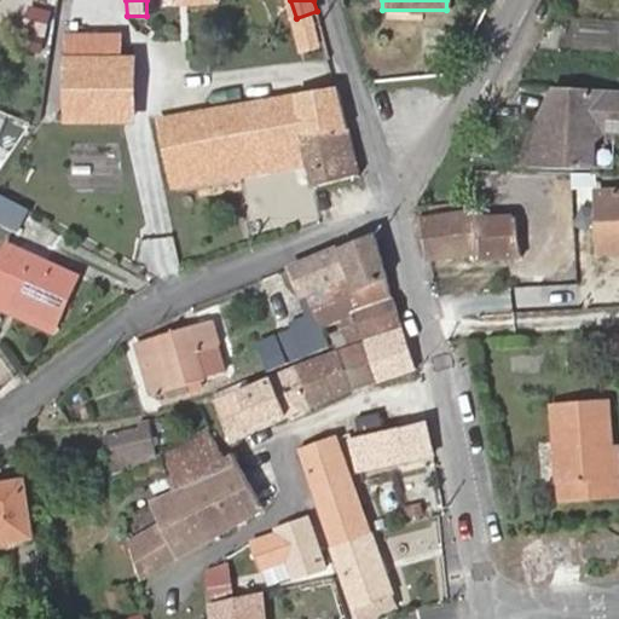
[(27,28),(53,30),(56,9),(30,5),(27,28)]
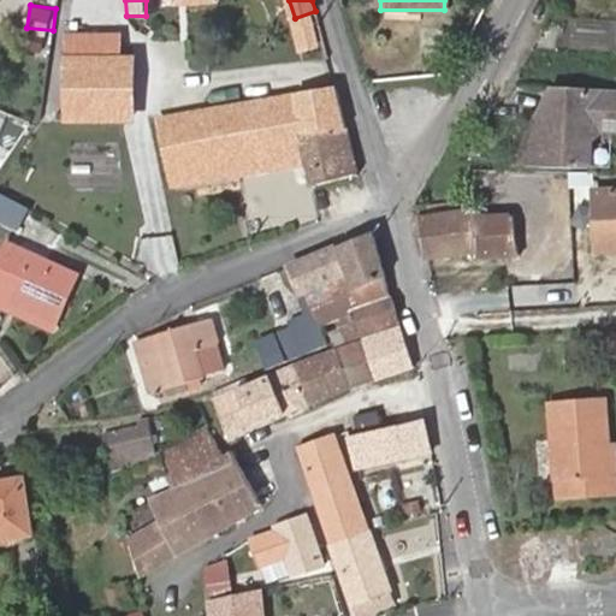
[(120,61),(120,35),(65,36),(66,61),(120,61)]
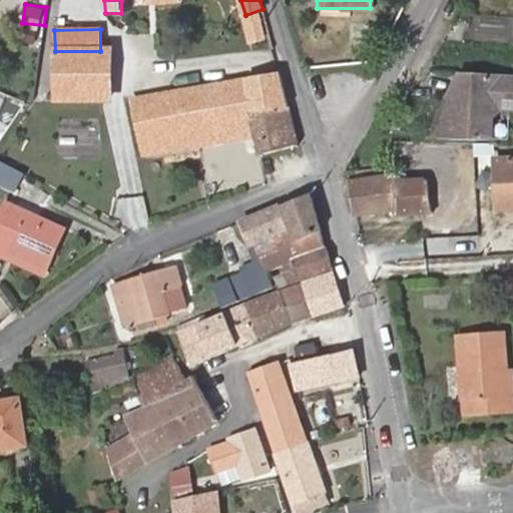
[(110,99),(111,50),(100,51),(55,51),(55,99),(110,99)]
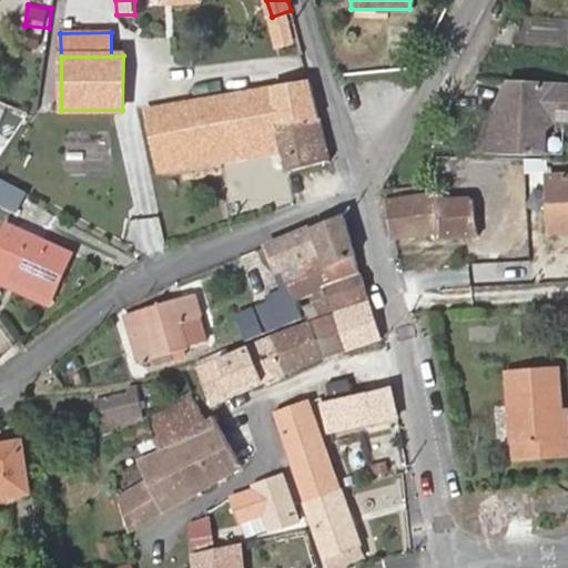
[(567,83),(514,81),(513,99),(504,98),(503,114),(495,114),(494,133),(486,133),(484,159),(545,159),(546,133),(558,122),(567,122),(567,83)]
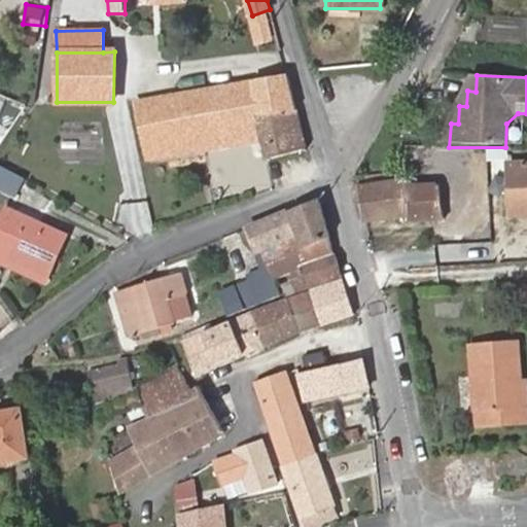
[(268,157),(305,148),(290,79),(242,88),(246,116),(258,114),(264,141),(268,157)]
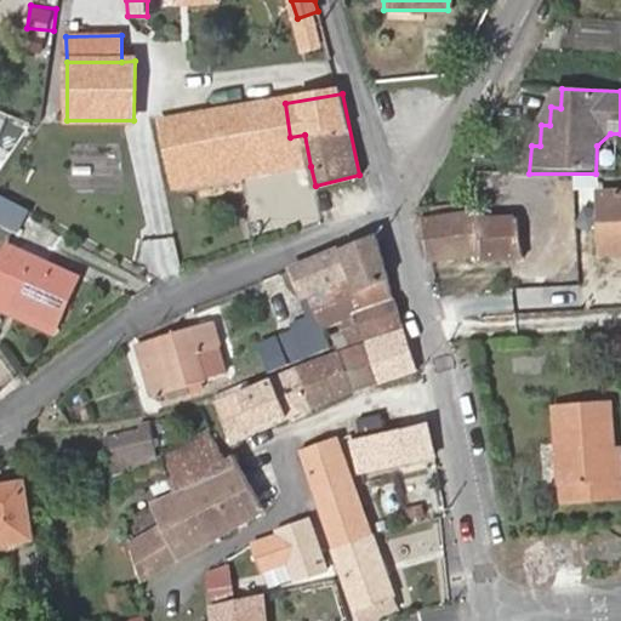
[(175,186),(311,166),(305,135),(290,137),(285,103),(285,97),(261,102),(265,131),(252,132),(245,103),(183,114),(184,120),(163,125),(175,186)]
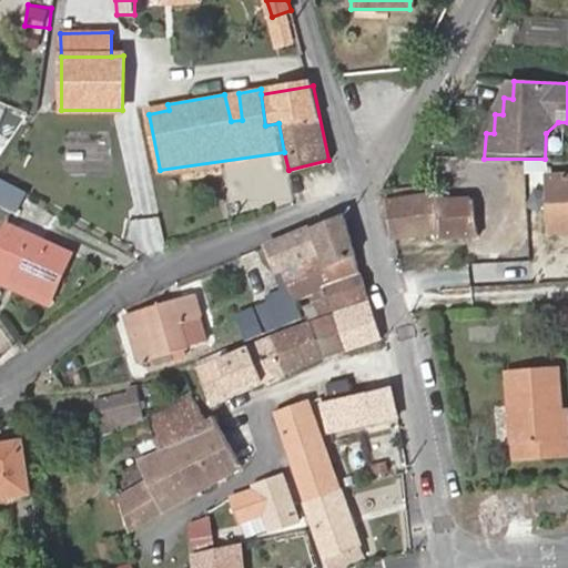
[(440,231),(440,239),(475,236),(476,240),(516,233),(507,161),(468,161),(472,199),(435,200),(434,193),(385,202),(394,240),(440,231)]
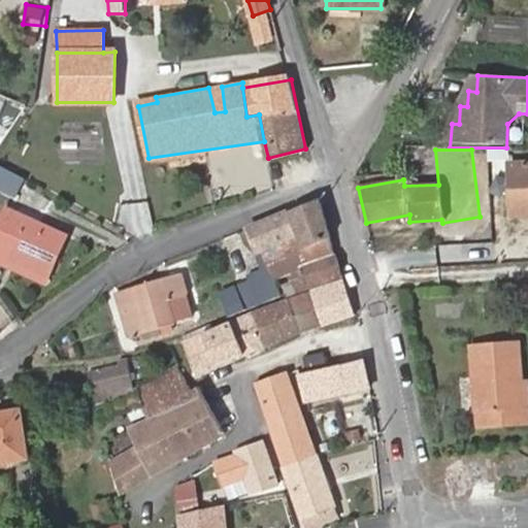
[(527,162),(508,163),(510,217),(527,216),(527,162)]
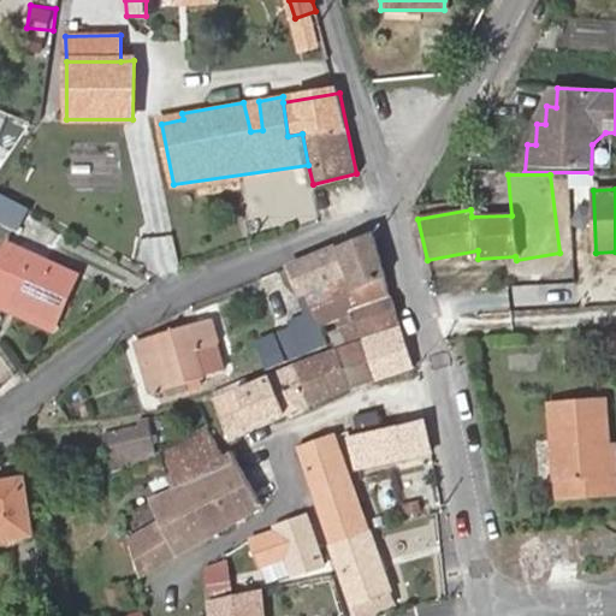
[(0,221),(15,230),(27,208),(0,194),(0,221)]
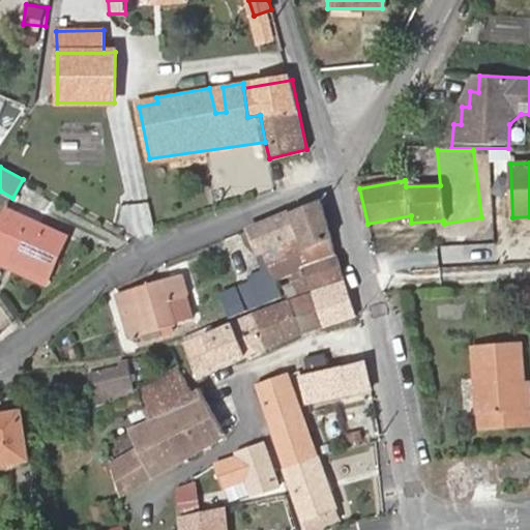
[(299,240),(259,256),(264,268),(275,299),(288,294),(312,286),(343,276),(336,255),(322,200),(289,213),(299,240)]
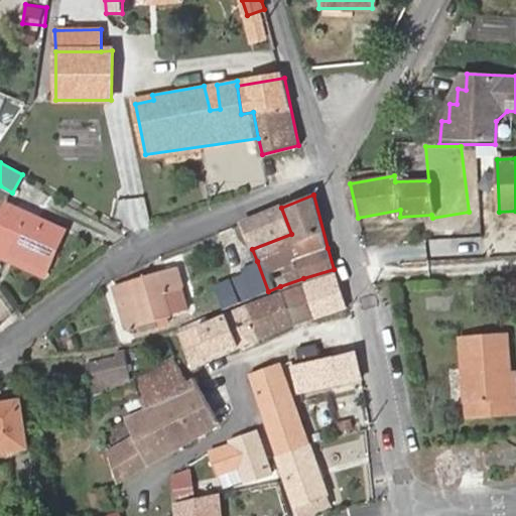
[(6,207),(0,219),(0,247),(47,268),(63,233),(6,207)]
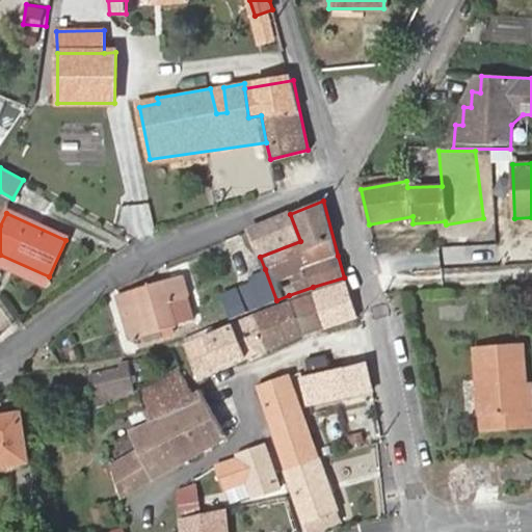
[(290,214),(249,231),(260,257),(300,241),(290,214)]
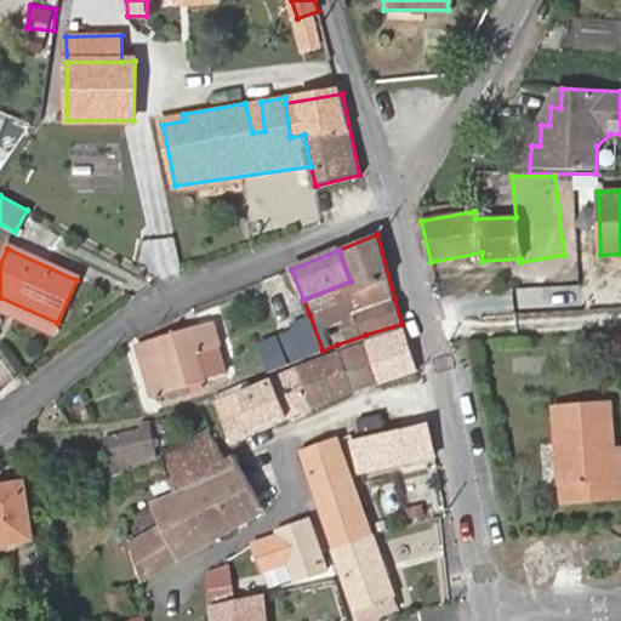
[(323,351),(309,314),(292,322),(294,328),(260,343),(272,371),(295,362),(323,351)]
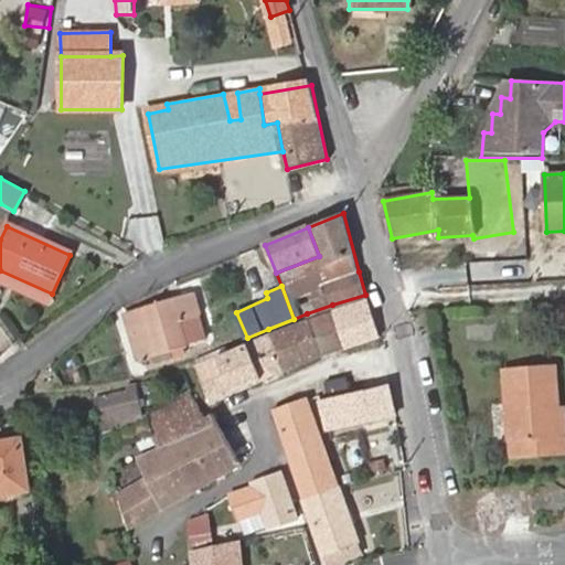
[(195,294),(126,311),(139,360),(187,345),(179,320),(201,313),(195,294)]
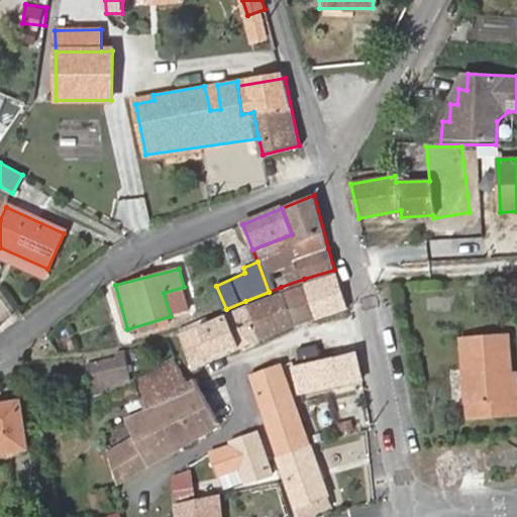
[(317,317),(345,308),(344,304),(335,275),(306,285),(317,317)]
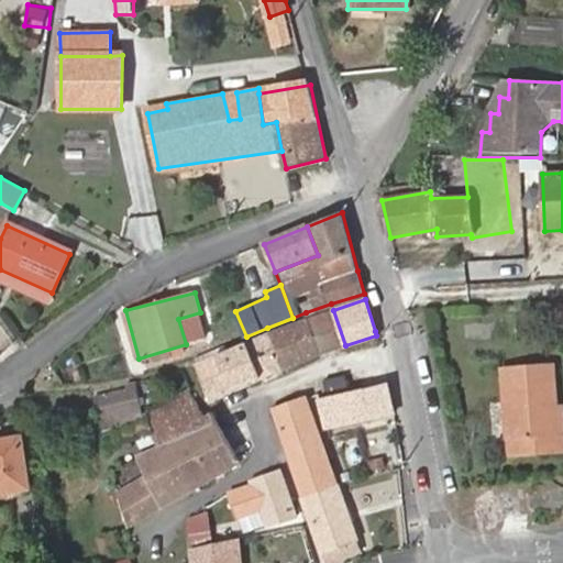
[(320,352),(345,345),(333,310),(308,318),(320,352)]
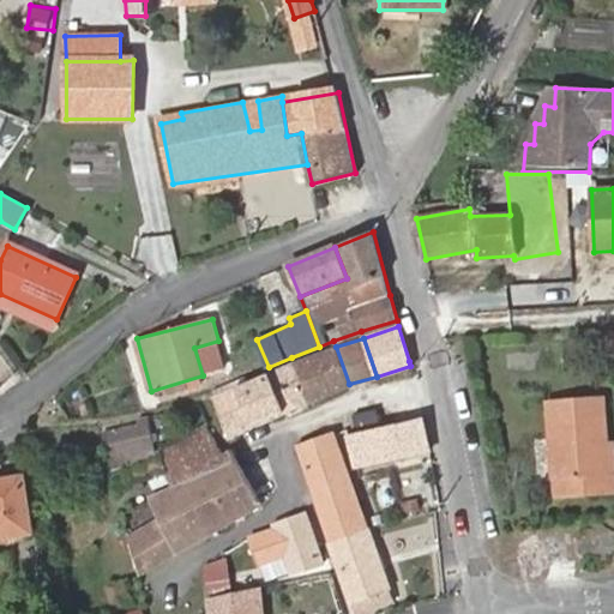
[(218,341),(194,348),(203,375),(226,369),(218,341)]
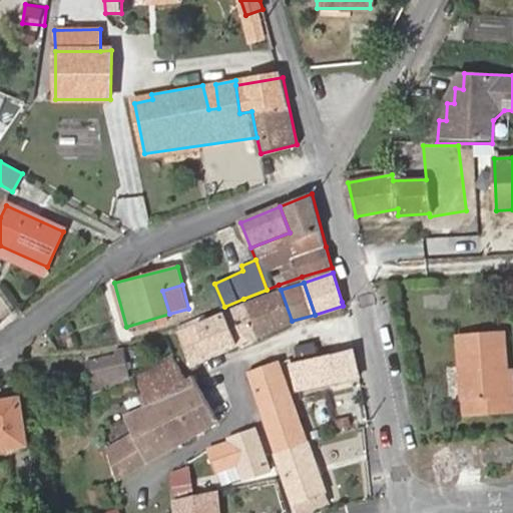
[(281,290),(246,305),(259,336),(292,321),(281,290)]
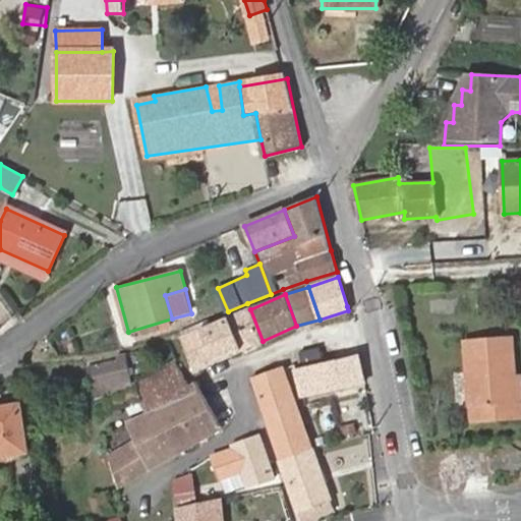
[(263,341),(250,309),(183,338),(194,369),(263,341)]
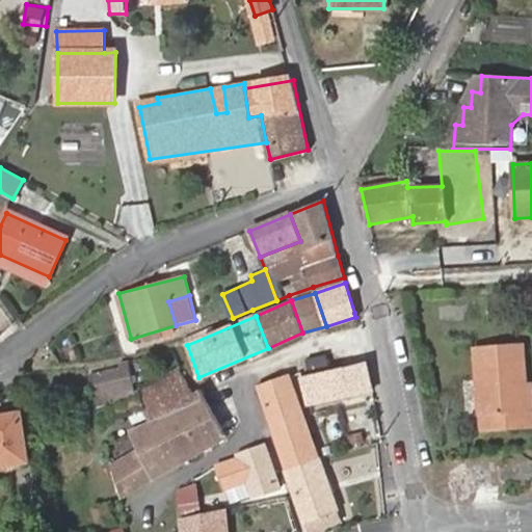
[(531,386),(531,382),(527,382),(524,348),(473,351),(480,429),(531,425),(531,386)]
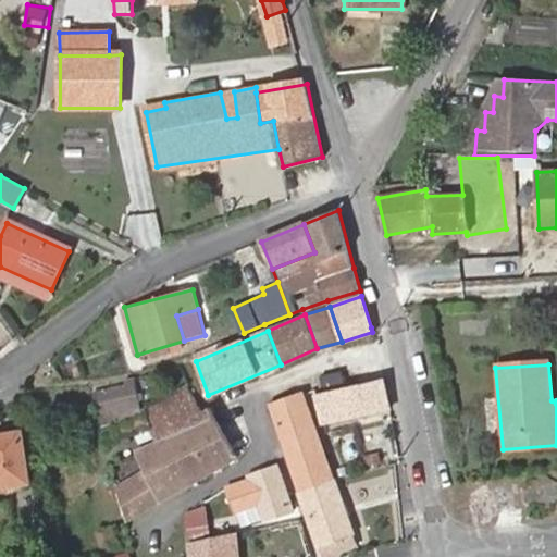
[(324,425),(390,411),(383,380),(318,397),(324,425)]
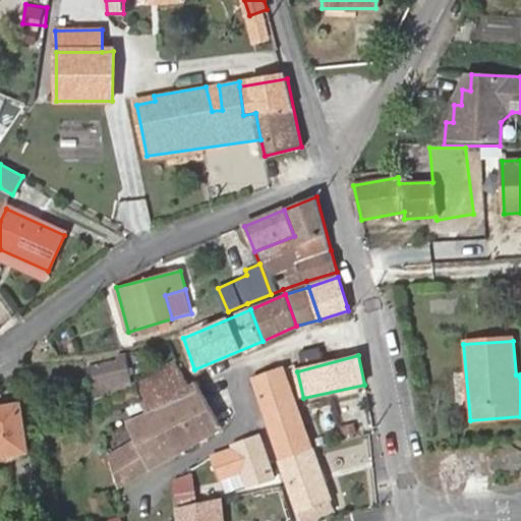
[(93,395),(133,387),(125,358),(88,367),(93,395)]
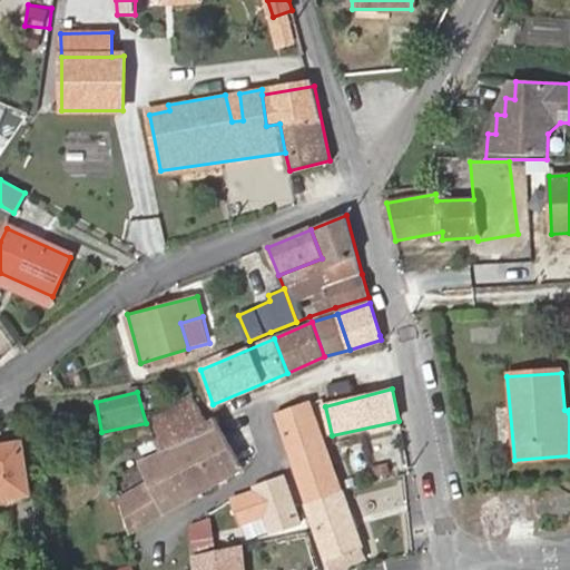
[(146,423),(163,454),(208,428),(192,399),(146,423)]
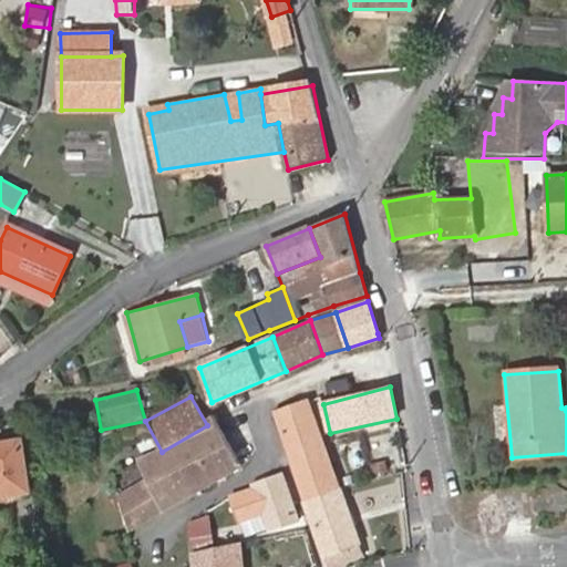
[(309,400),(274,412),(305,501),(340,487),(309,400)]
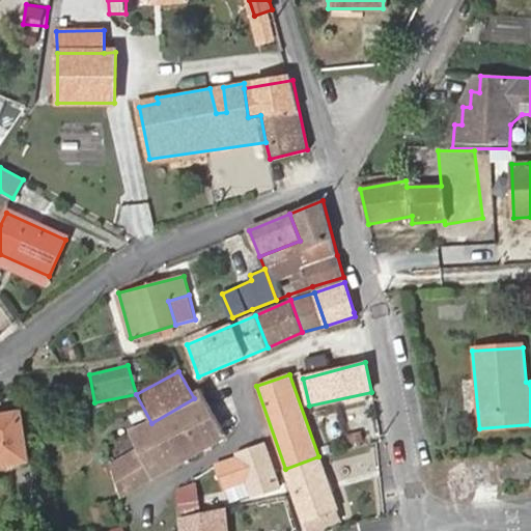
[(104,420),(139,412),(135,394),(100,403),(104,420)]
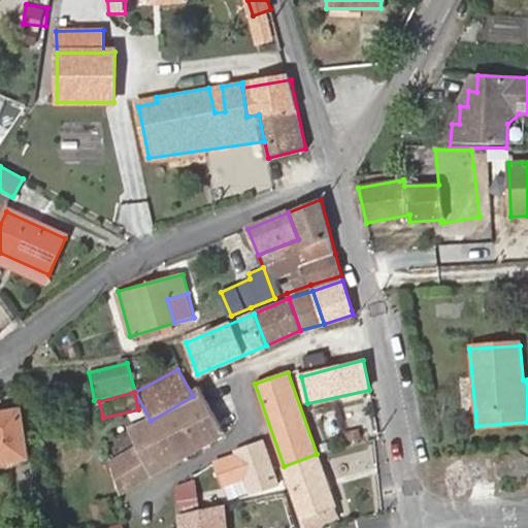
[(222,437),(198,394),(193,396),(151,421),(130,432),(155,475),(222,437)]
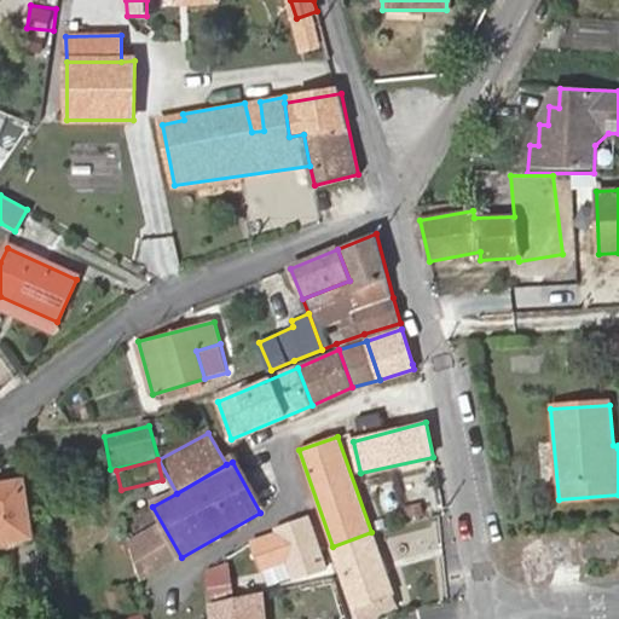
[(22,481),(0,485),(0,541),(32,536),(22,481)]
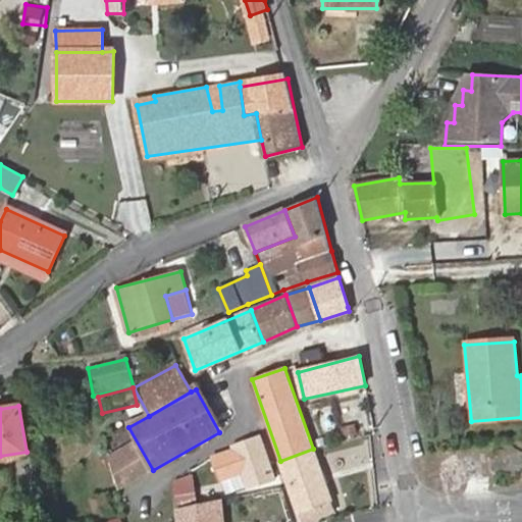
[(260,438),(235,448),(236,451),(244,473),(248,486),(274,478),(260,438)]
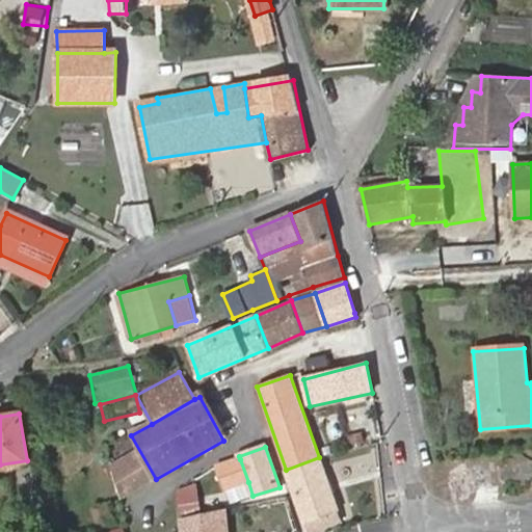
[(123,498),(156,479),(140,452),(111,469),(123,498)]
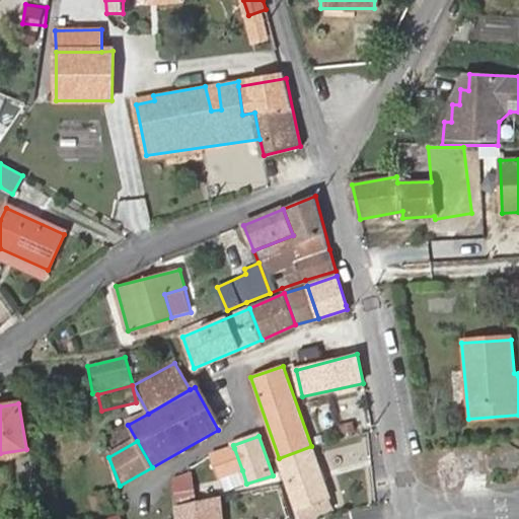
[(311,446),(279,458),(297,509),(315,503),(319,514),(331,509),(328,499),(330,498),(311,446)]
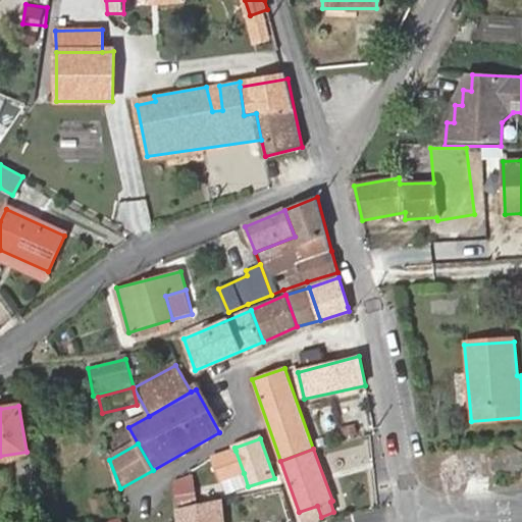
[(244,473),(236,451),(213,459),(220,481),(244,473)]
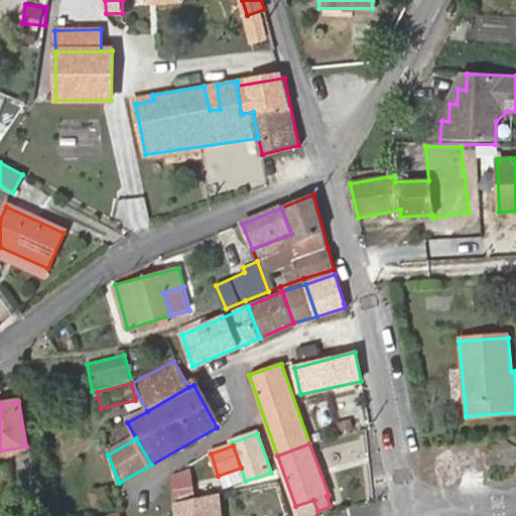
[(192,495),(188,479),(172,483),(176,499),(192,495)]
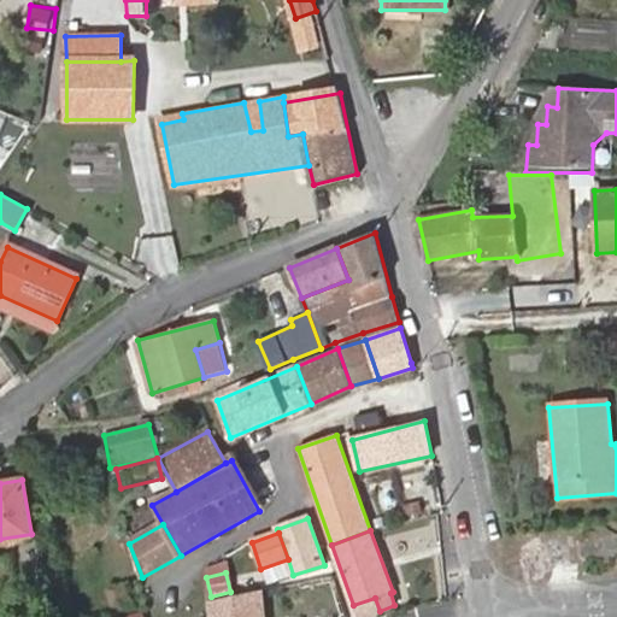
[(250,594),(210,604),(210,616),(265,616),(263,592),(250,594)]
